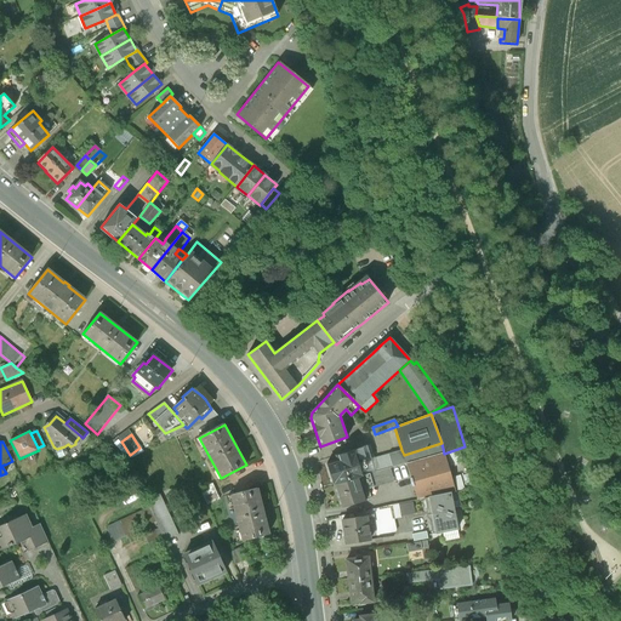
[(442,443),(404,455),(406,463),(444,454),(442,443)]
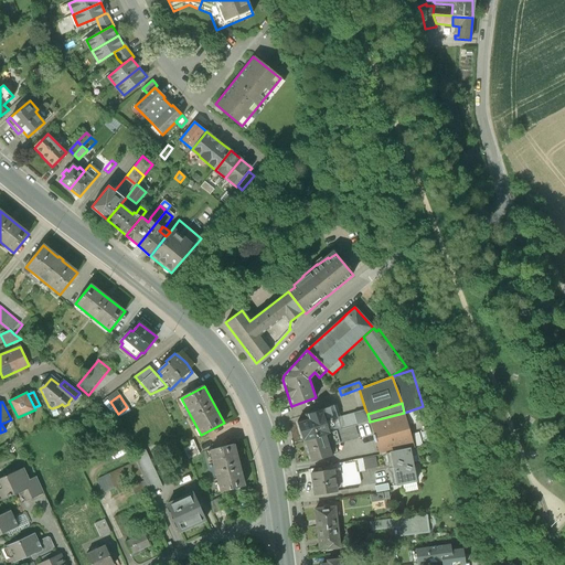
[(337,432),(341,429),(338,418),(340,417),(336,405),(321,409),(326,423),(329,433),(337,432)]
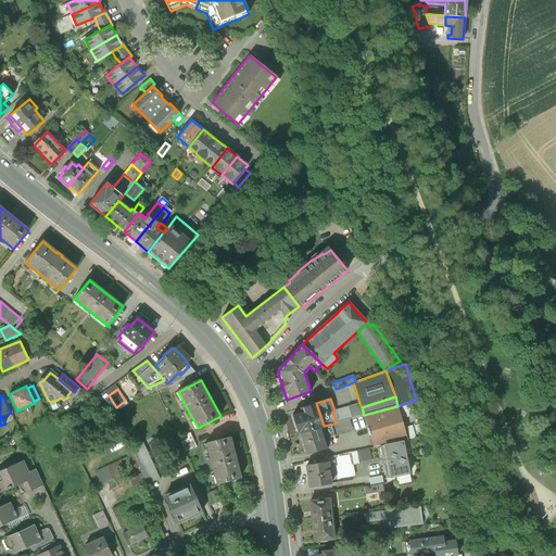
[(60,405),(58,400),(51,402),(49,401),(52,408),(60,405)]
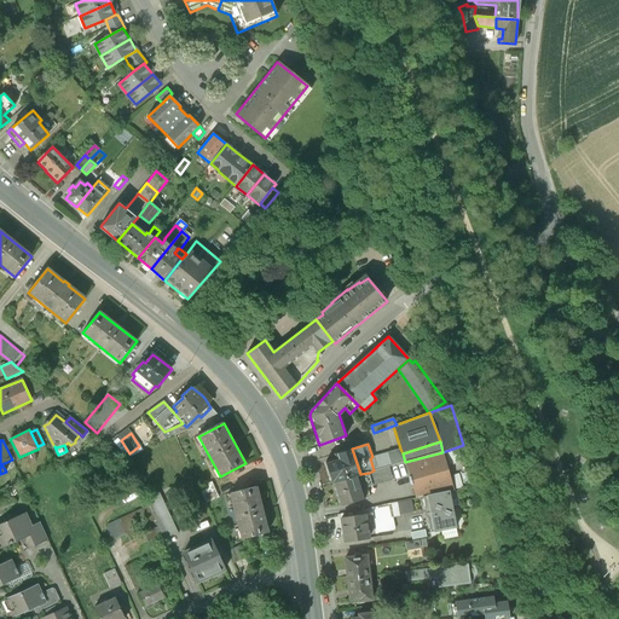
[(336,460),(325,463),(333,482),(360,474),(357,463),(352,449),(335,455),(336,460)]
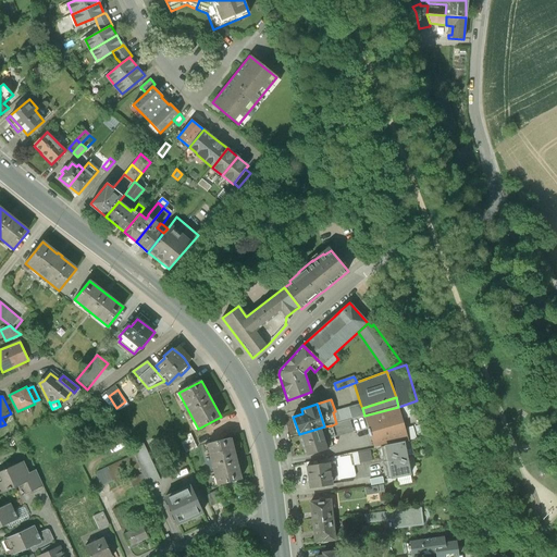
[(360,404),(348,408),(351,419),(364,416),(362,408),(360,404)]
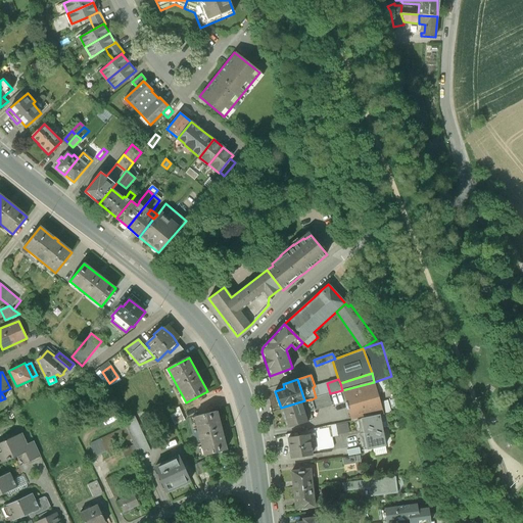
[(374,382),(342,390),(351,421),(358,420),(379,415),(383,415),(374,382)]
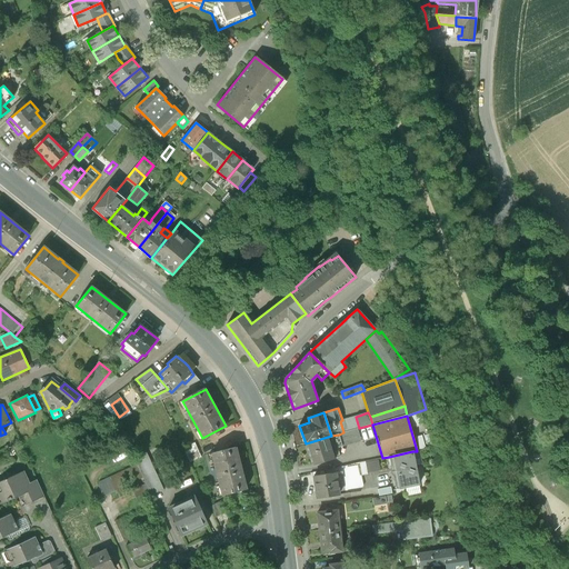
[(359,428),(356,417),(342,420),(340,421),(343,432),(357,429),(359,428)]
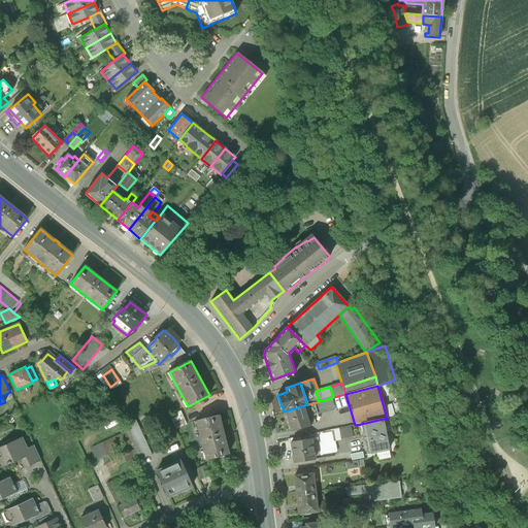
[(315,403),(318,415),(335,409),(331,398),(319,401),(315,403)]
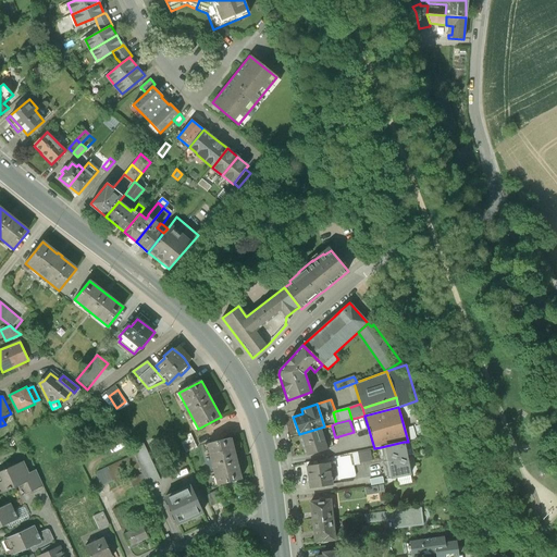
[(324,426),(299,434),(306,456),(327,449),(333,447),(331,438),(335,437),(332,425),(324,426)]
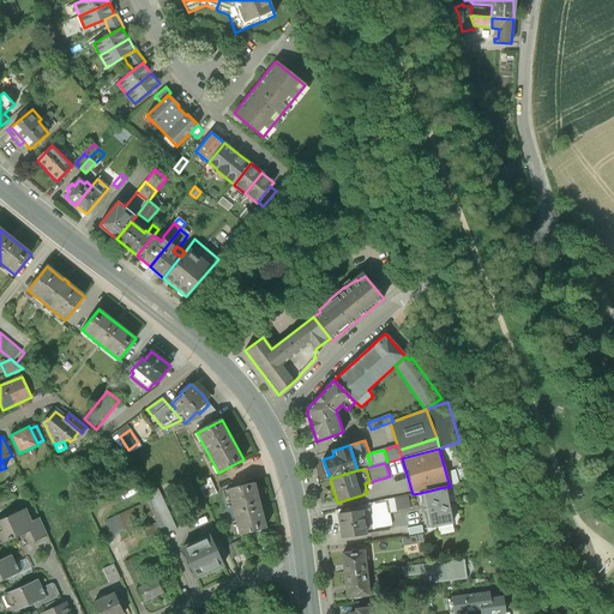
[(211,477),(198,483),(205,498),(218,492),(211,477)]
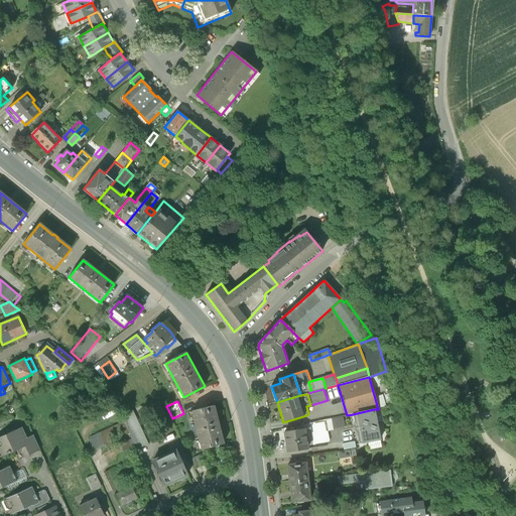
[(216,406),(192,411),(202,449),(225,443),(216,406)]
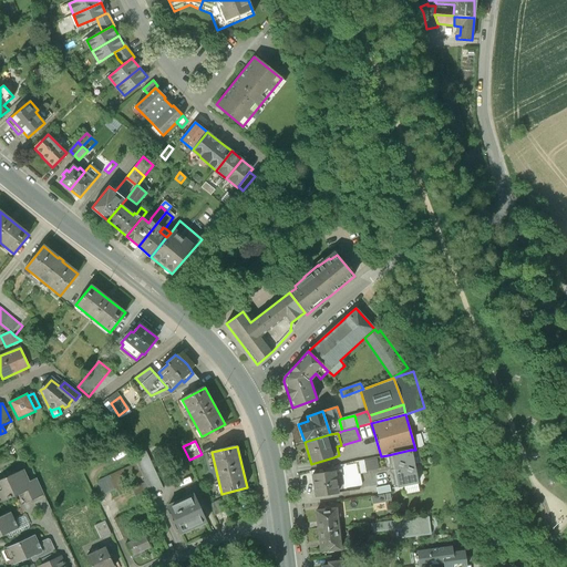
[(414,465),(411,450),(388,455),(390,465),(389,467),(390,471),(414,465)]
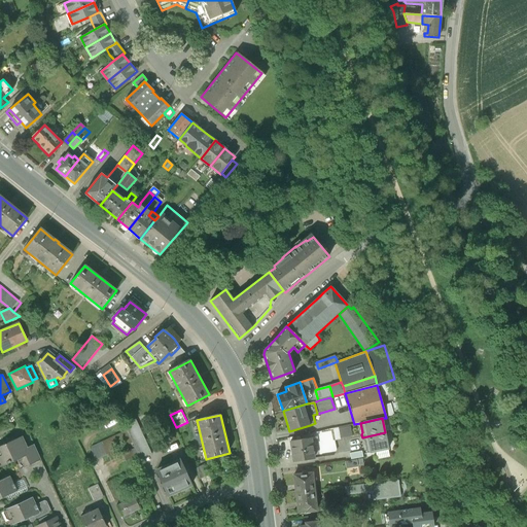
[(139,456),(141,460),(151,455),(136,419),(125,424),(129,431),(136,448),(139,456)]
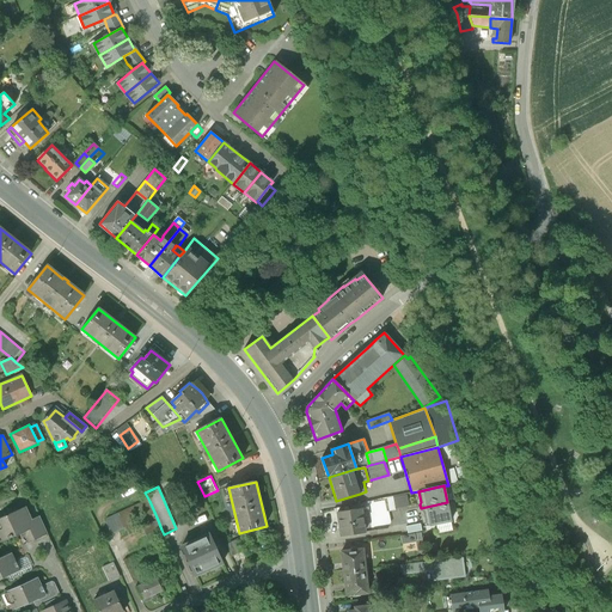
[(145,493),(108,509),(111,519),(150,501),(145,493)]
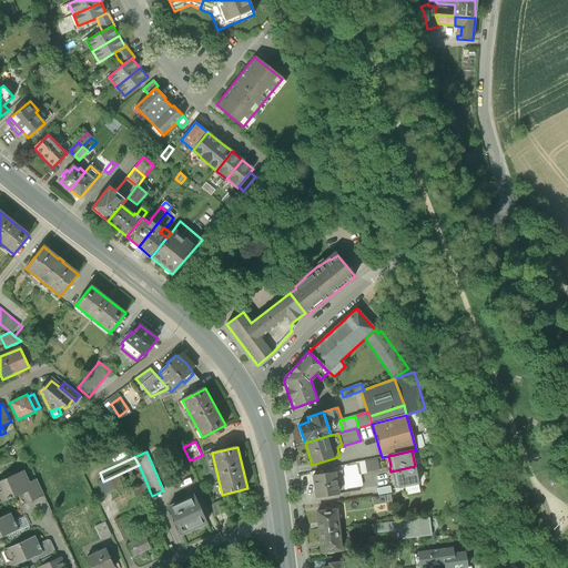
[(358,460),(361,472),(375,469),(373,458),(358,460)]
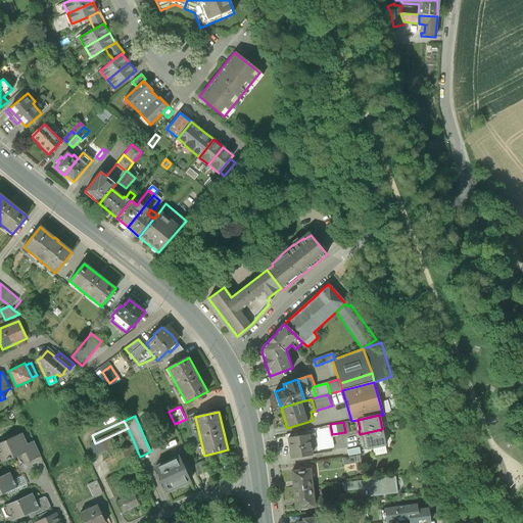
[(382,429),(360,434),(360,437),(362,438),(364,449),(386,445),(382,429)]
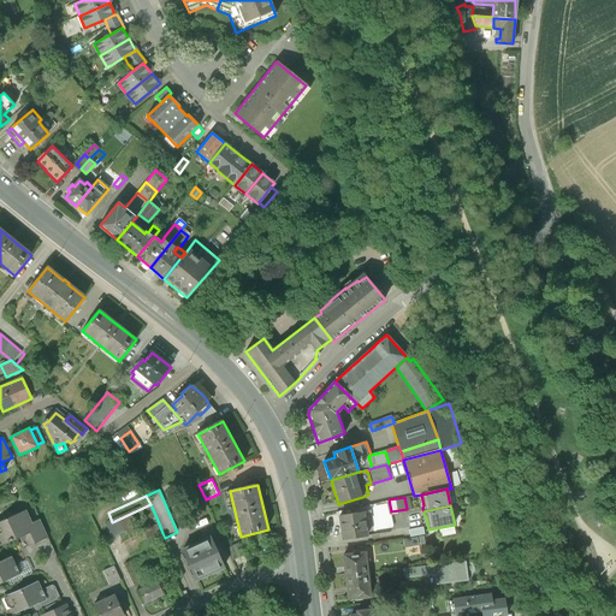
[(27,510),(0,522),(0,538),(4,545),(23,537),(28,546),(47,537),(40,521),(33,523),(27,510)]
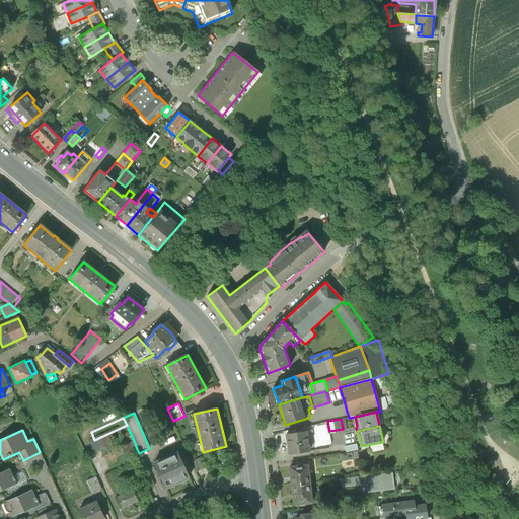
[(306,432),(286,435),(289,453),(309,450),(306,432)]
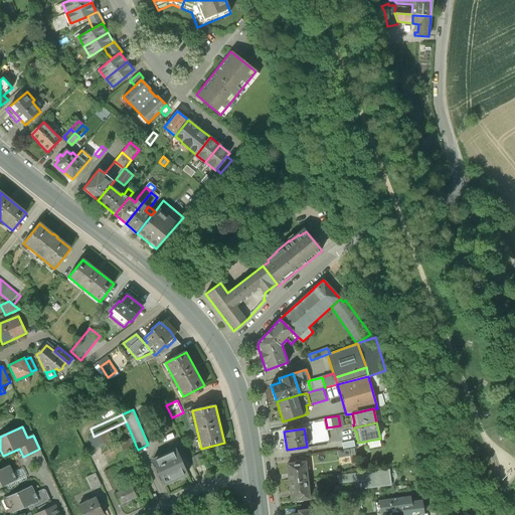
[(133,438),(120,444),(123,452),(136,446),(133,438)]
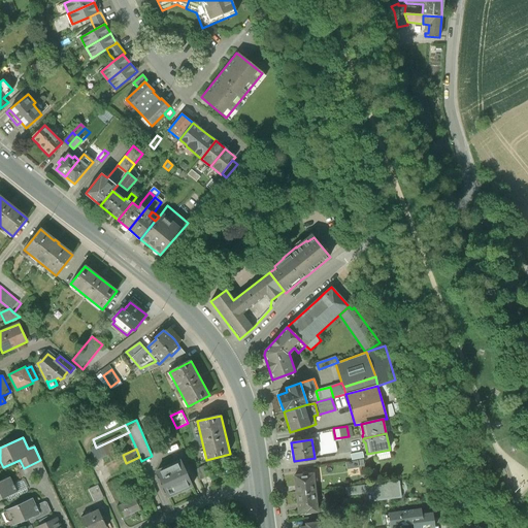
[(180,461),(156,471),(167,497),(191,486),(180,461)]
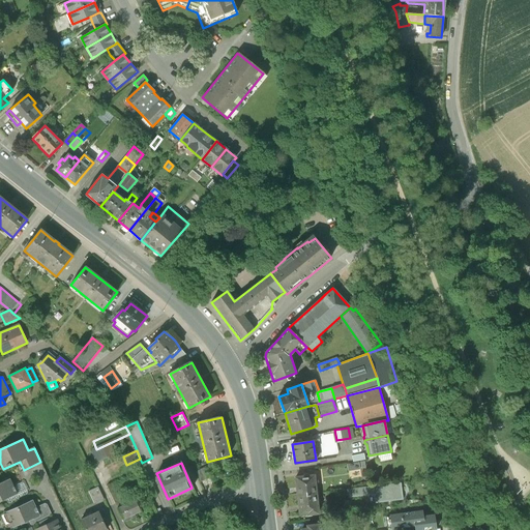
[(205,467),(196,471),(201,481),(210,477),(205,467)]
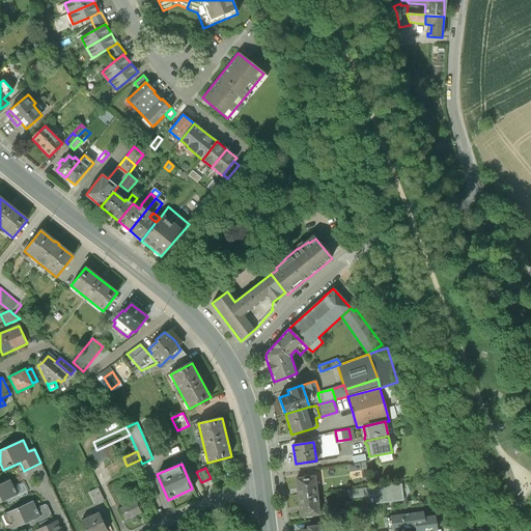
[(379,471),(370,472),(372,481),(381,480),(379,471)]
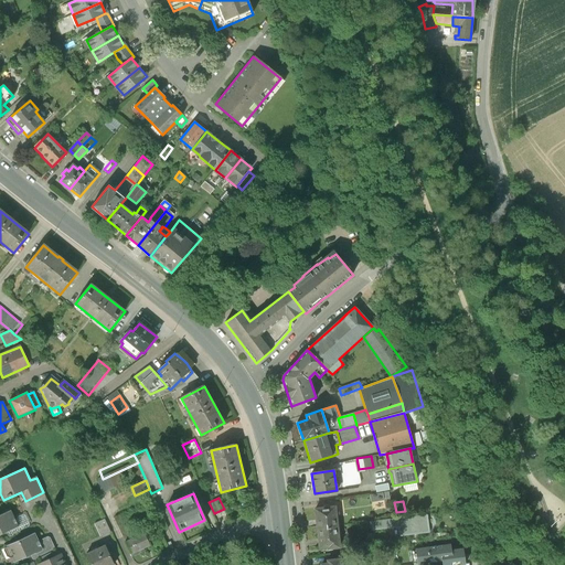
[(336,507),(315,509),(317,529),(338,526),(336,507)]
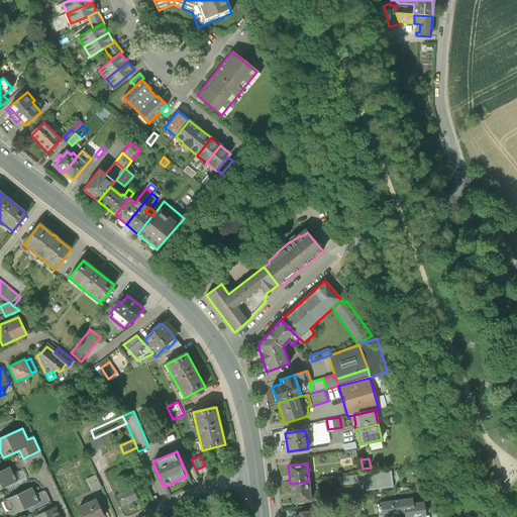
[(10,468),(0,472),(0,489),(16,482),(10,468)]
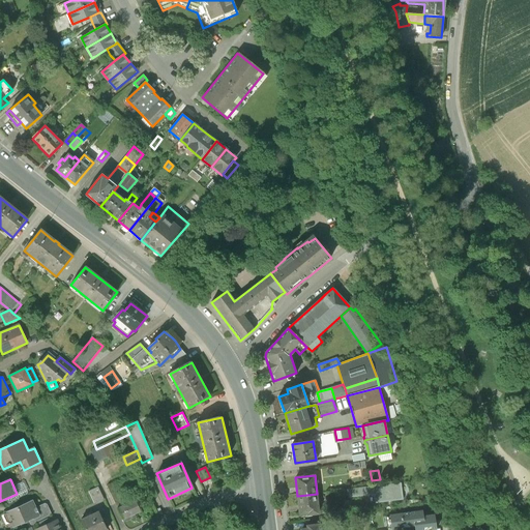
[(401,483),(348,490),(349,498),(374,495),(375,503),(403,500),(401,483)]
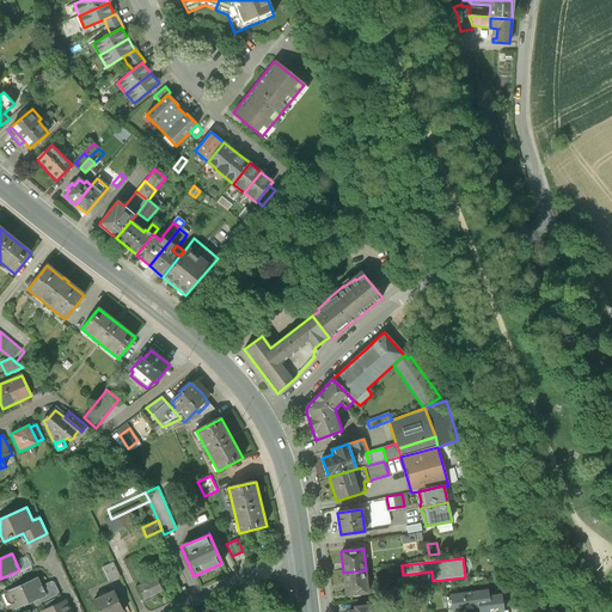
[(112,562),(102,567),(109,581),(120,576),(112,562)]
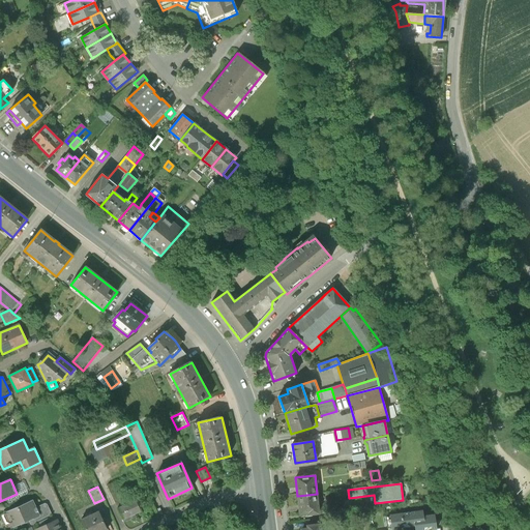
[(319,512),(317,494),(297,496),(299,516),(319,512)]
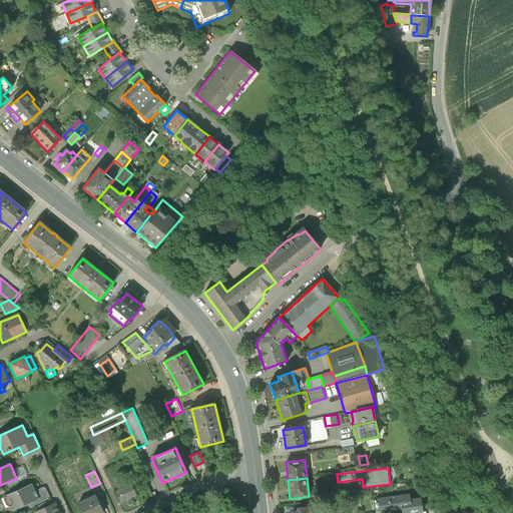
[(130,483),(113,491),(118,503),(135,495),(130,483)]
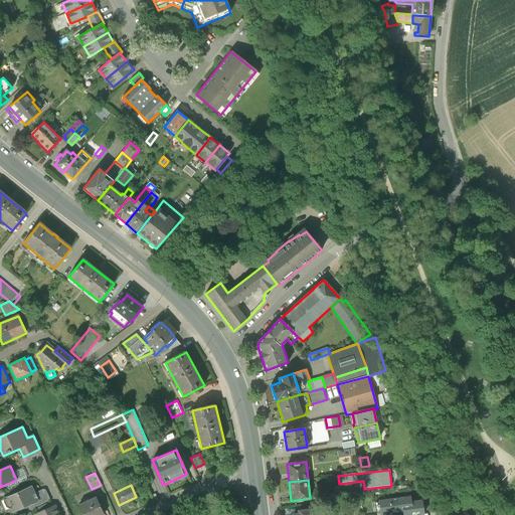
[(32,486),(6,498),(13,512),(28,505),(31,504),(38,501),(32,486)]
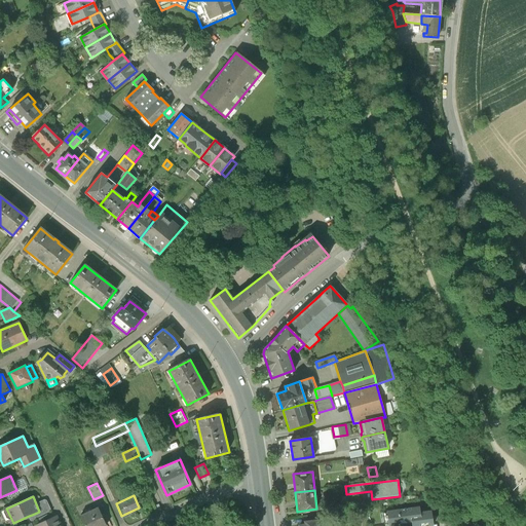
[(32,515),(29,516),(29,518),(31,521),(32,522),(35,520),(35,519),(49,513),(50,510),(45,501),(44,500),(38,502),(37,504),(40,511),(40,513),(33,516),(32,515)]
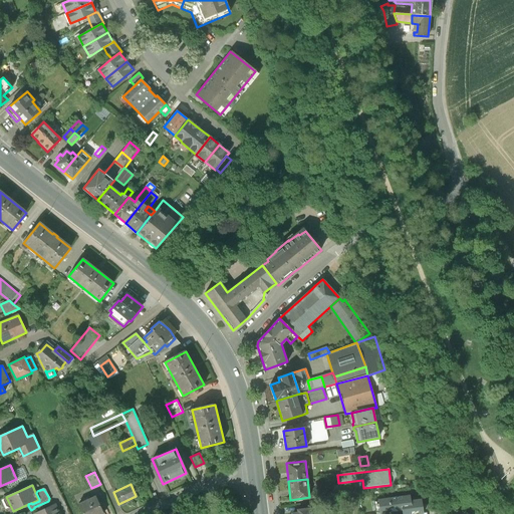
[(377,500),(379,513),(403,511),(403,513),(424,513),(423,499),(412,500),(412,495),(377,500)]
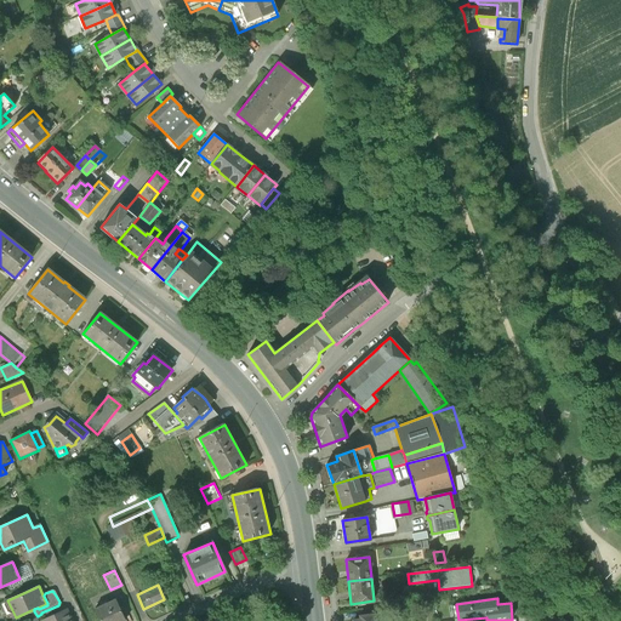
[(123,620),(114,599),(95,609),(100,620),(123,620)]
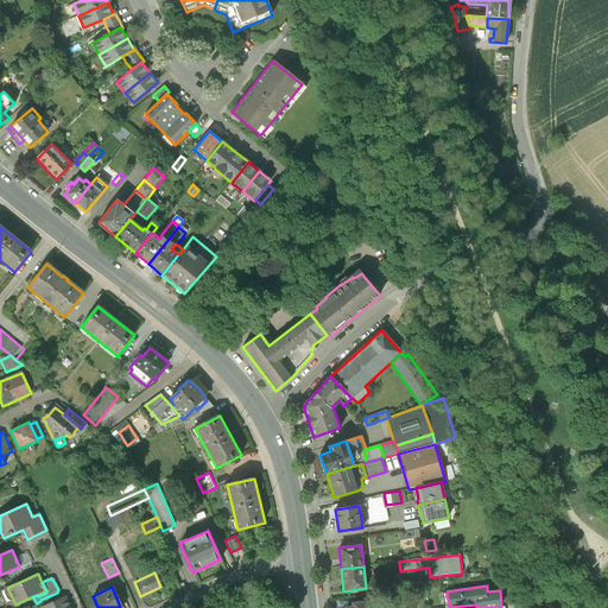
[(57,594),(42,601),(45,607),(68,607),(64,597),(61,599),(57,594)]
